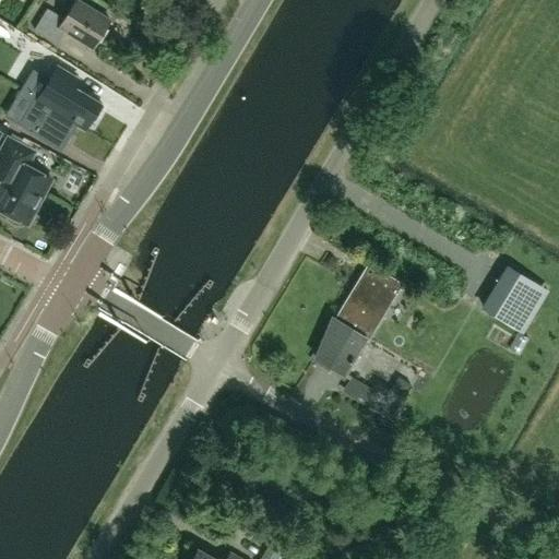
[(63,31),(92,48),(109,20),(76,0),(74,0),(63,19),(46,9),(33,30),(56,44),(63,31)]
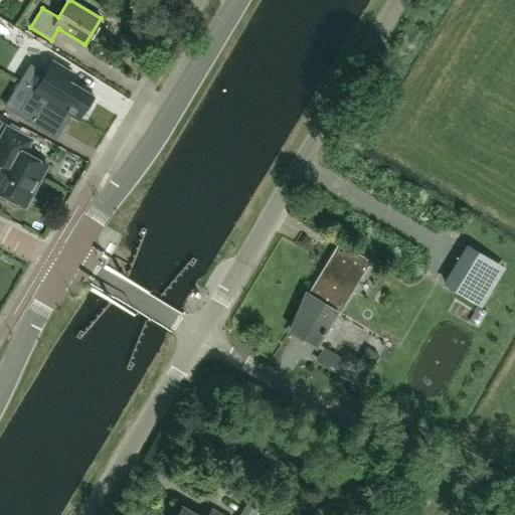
[(30,65),(20,82),(70,115),(77,119),(83,110),(87,112),(95,98),(67,81),(71,74),(52,62),(45,74),(30,65)]
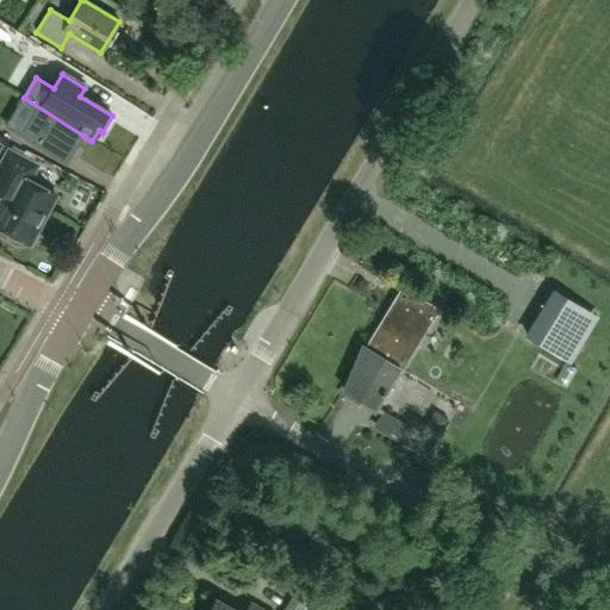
[(67,165),(83,136),(24,98),(6,126),(19,135),(19,136),(67,165)]
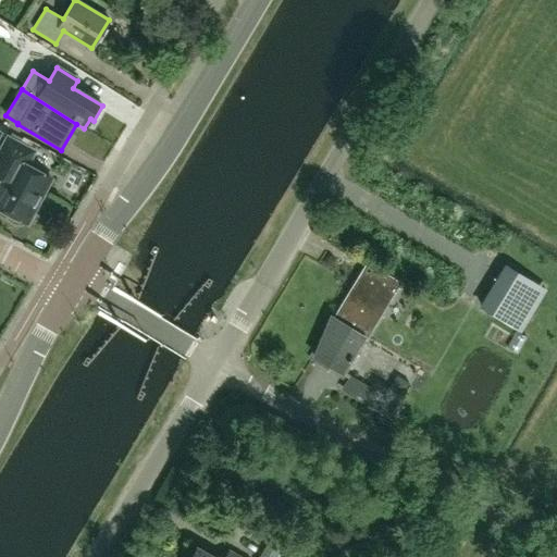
[(8,214),(24,223),(48,180),(23,166),(31,152),(7,139),(0,150),(0,176),(3,180),(0,185),(0,212),(5,215),(8,214)]
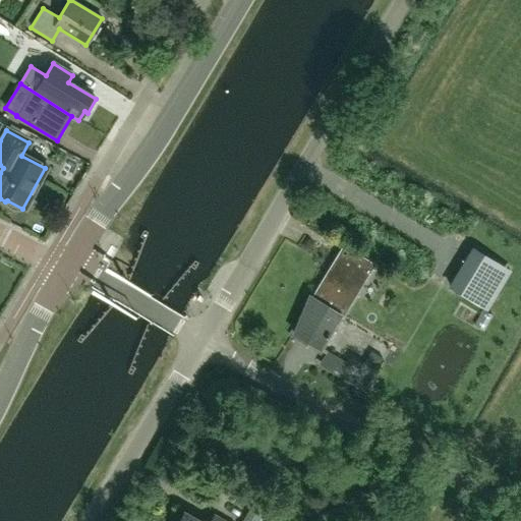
[(507,263),(477,244),(454,282),(483,300),(507,263)]
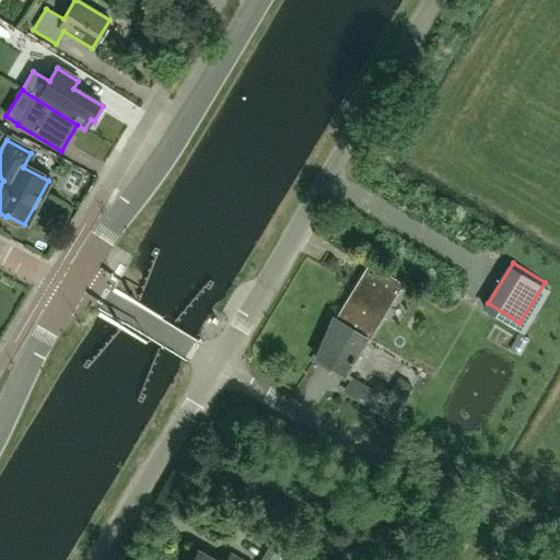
[(364,340),(369,342),(401,286),(368,266),(334,322),(339,325),(317,362),(343,376),(364,340)]
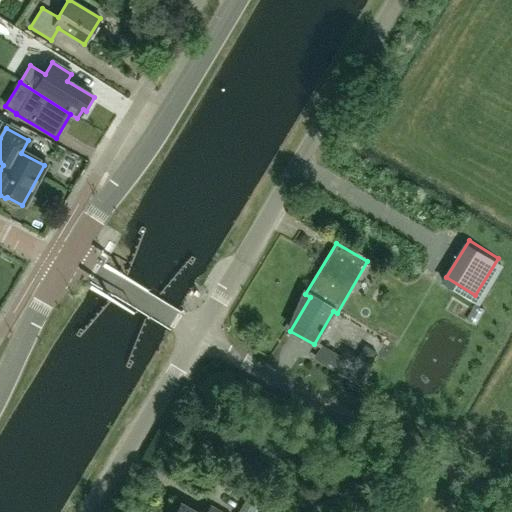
[(337,339),(367,345),(370,326),(340,321),(337,339)]
